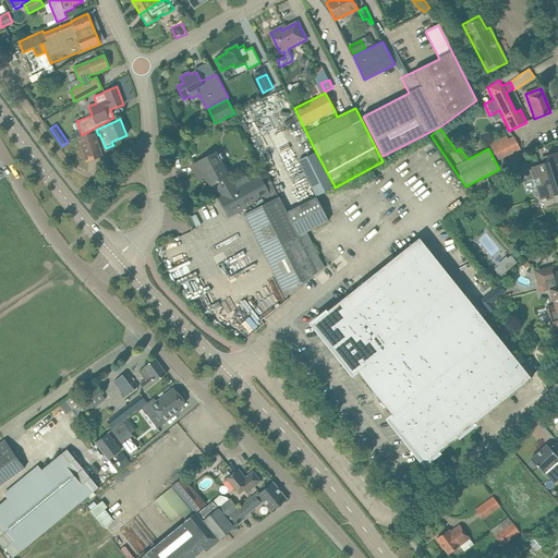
[(94,133),(79,138),(86,162),(102,157),(94,133)]
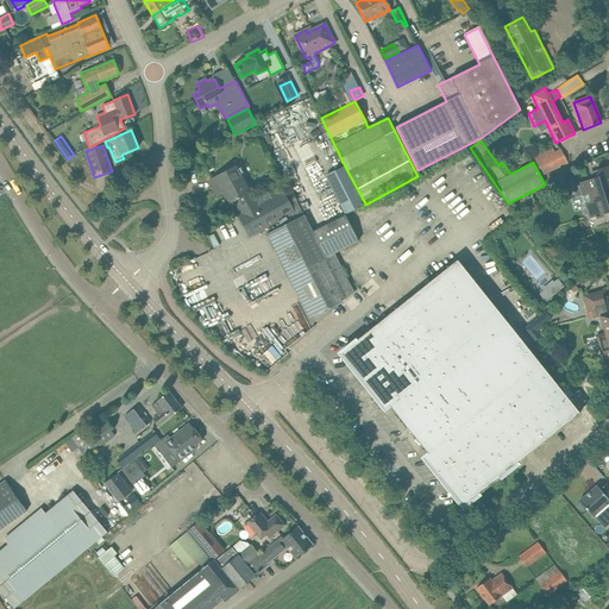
[(559,151),(557,146),(534,157),(542,175),(567,163),(562,150),(559,151)]
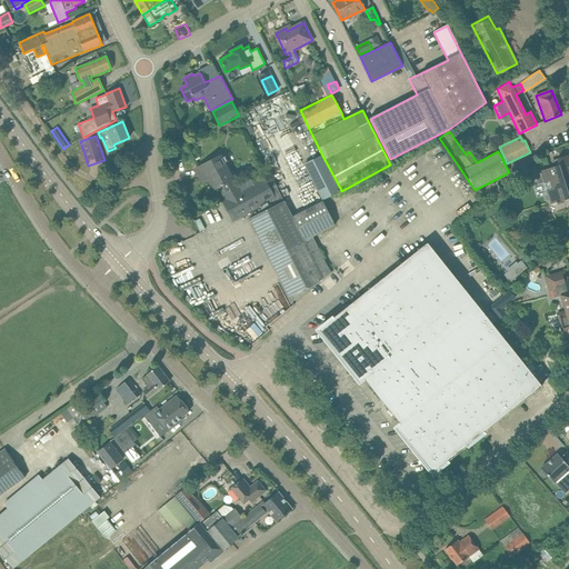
[(556,202),(557,203),(560,202),(559,201),(568,198),(568,195),(568,192),(568,191),(568,155),(557,159),(558,165),(535,172),(539,185),(542,182),(549,205),(556,202)]
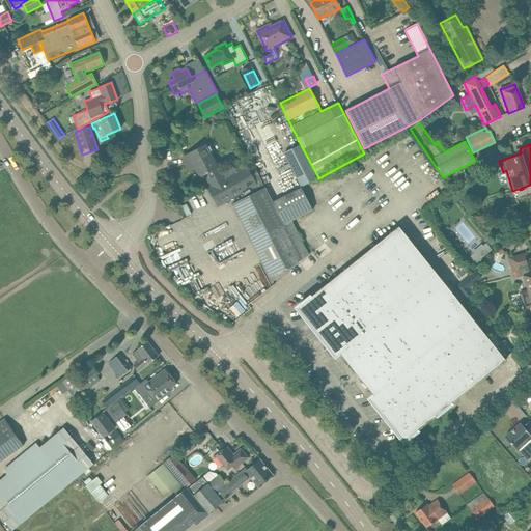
[(301,145),(284,154),(301,187),(318,177),(301,145)]
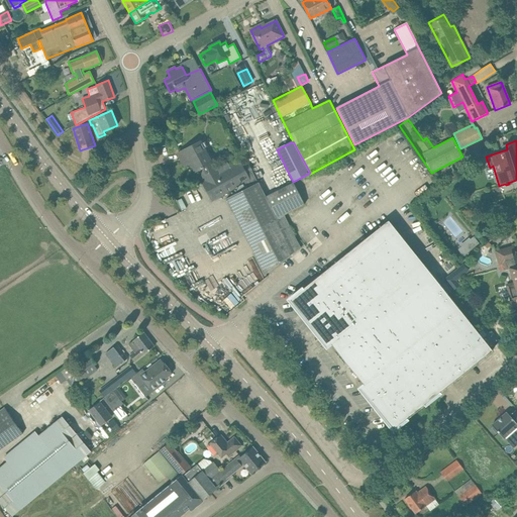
[(187,148),(178,153),(182,161),(188,157),(196,171),(199,170),(201,168),(207,180),(205,181),(214,199),(222,195),(226,193),(229,197),(226,199),(234,214),(267,198),(249,165),(243,168),(240,163),(230,168),(226,161),(217,166),(213,168),(204,149),(200,142),(187,148)]
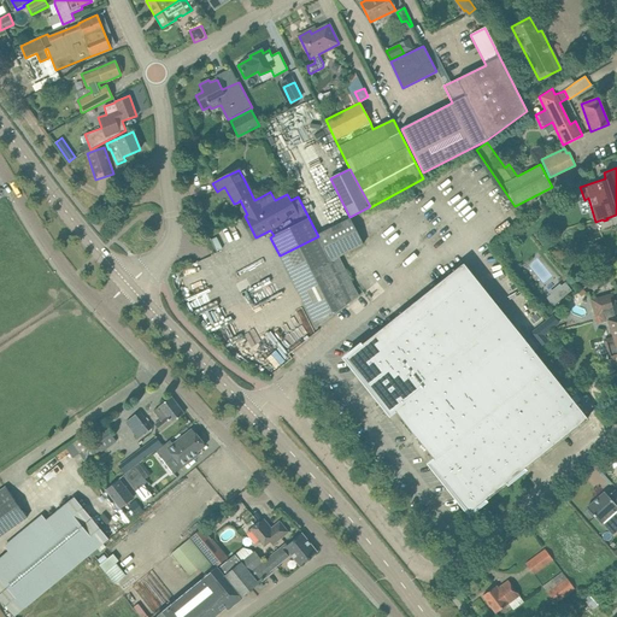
[(280,256),(317,328),(359,297),(339,257),(364,244),(351,218),(318,236),(280,256)]
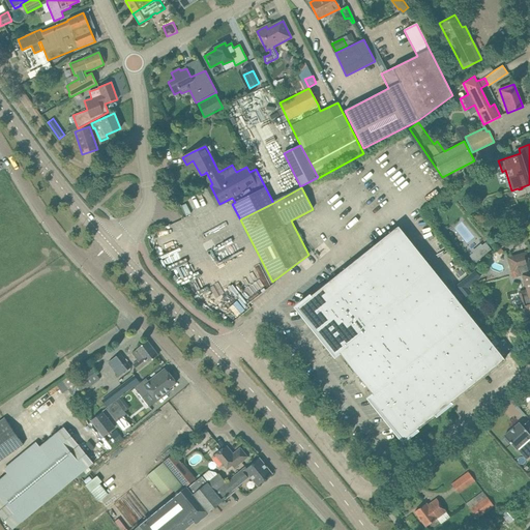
[(504,359),(398,226),(296,307),(334,355),(339,352),(373,394),(369,399),(403,441),(504,359)]
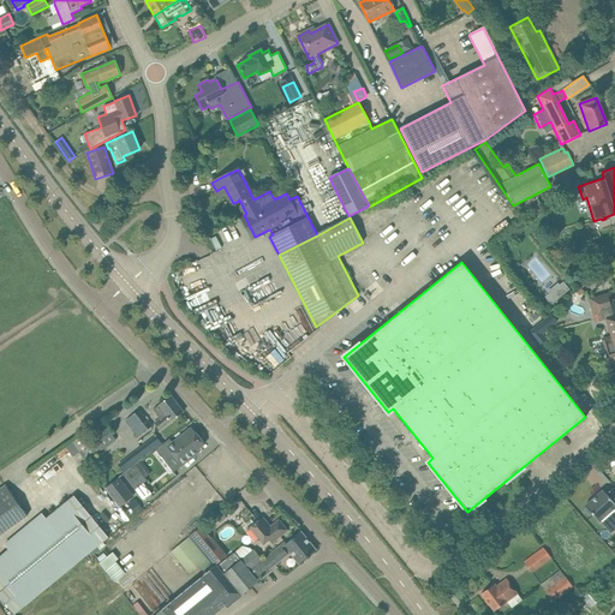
[(565,293),(569,290),(563,282),(559,286),(565,293)]
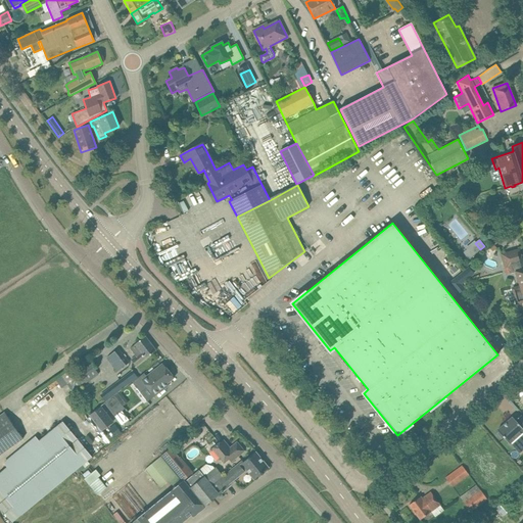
[(469,258),(473,255),(468,249),(464,252),(469,258)]
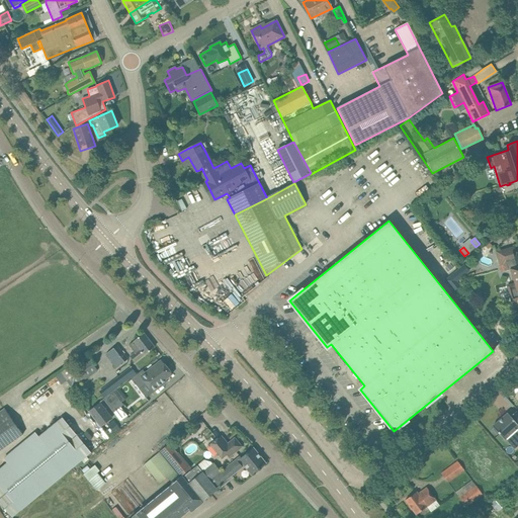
[(505,270),(510,269),(515,283),(507,285),(512,301),(517,298),(517,260),(514,247),(497,252),(500,264),(503,264),(505,270)]
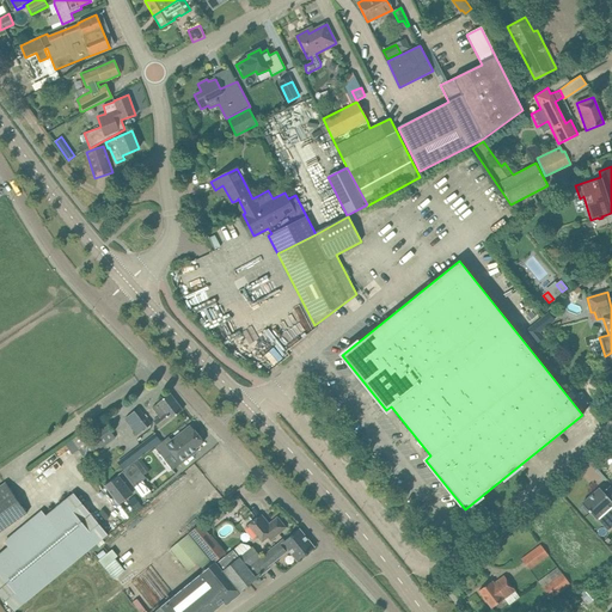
[(153,421),(159,428),(183,410),(170,393),(158,403),(152,408),(159,417),(153,421)]
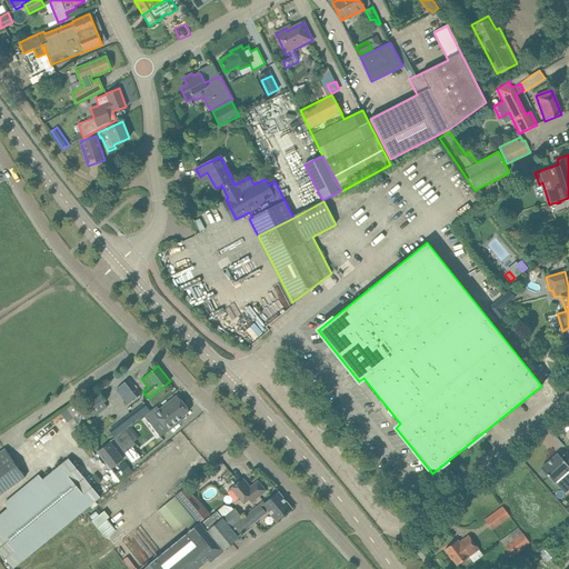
[(116,389),(127,405),(140,393),(129,379),(116,389)]
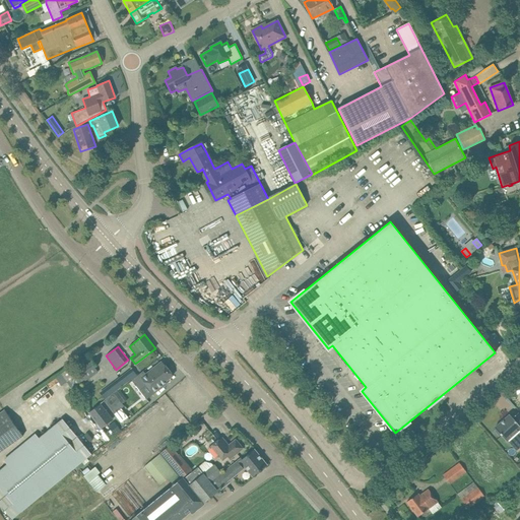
[(143,371),(131,380),(139,391),(146,385),(153,394),(167,383),(167,382),(166,381),(168,380),(173,376),(161,362),(147,373),(146,374),(145,374),(143,371)]
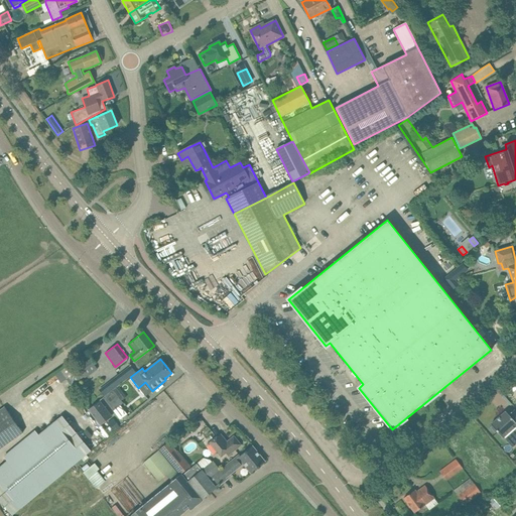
[(72,386),(82,379),(83,379),(97,369),(92,361),(77,371),(72,363),(60,371),(72,386)]
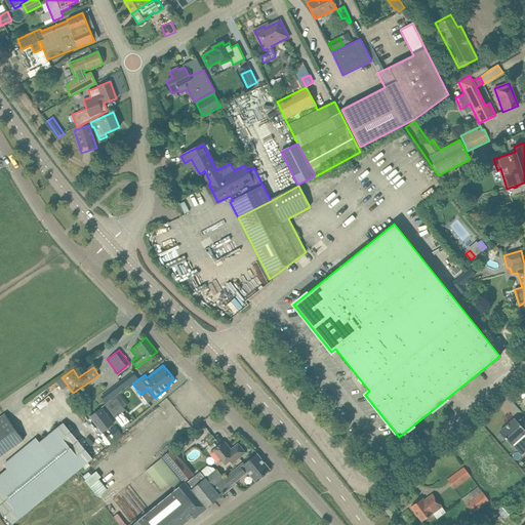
[(115,397),(105,405),(106,405),(116,418),(125,410),(124,408),(118,400),(115,397)]
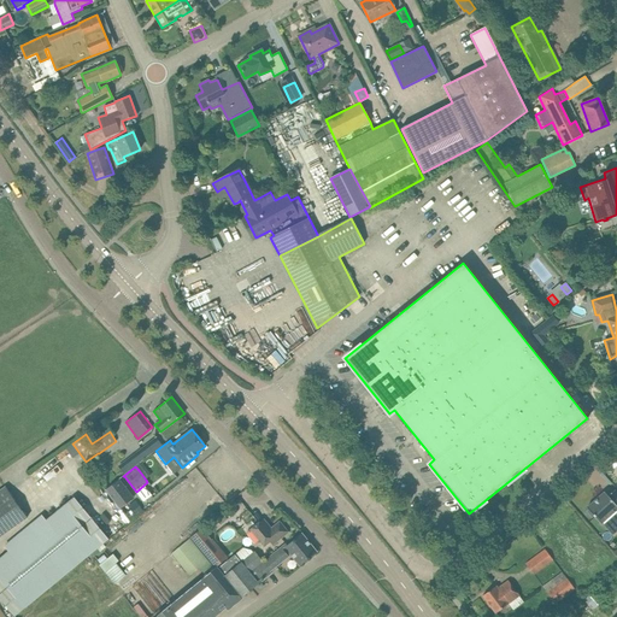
[(131,500),(117,481),(105,489),(121,509),(131,500)]
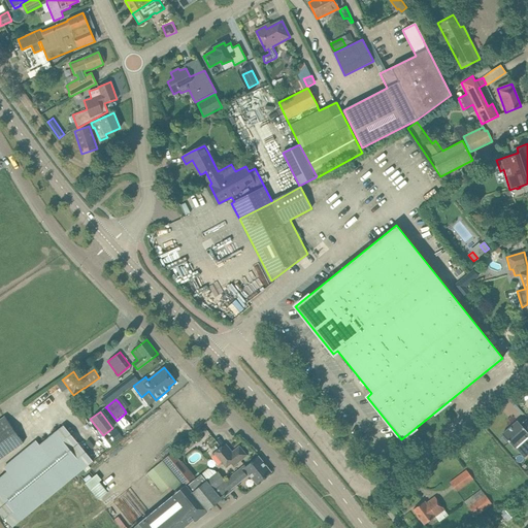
[(0,459),(24,443),(5,417),(0,419),(0,459)]
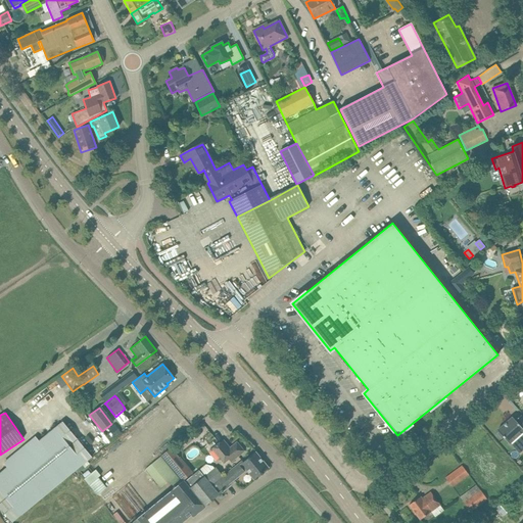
[(522,417),(521,415),(515,420),(513,417),(497,430),(498,432),(496,433),(502,438),(504,437),(509,443),(510,443),(515,448),(522,440),(522,417)]
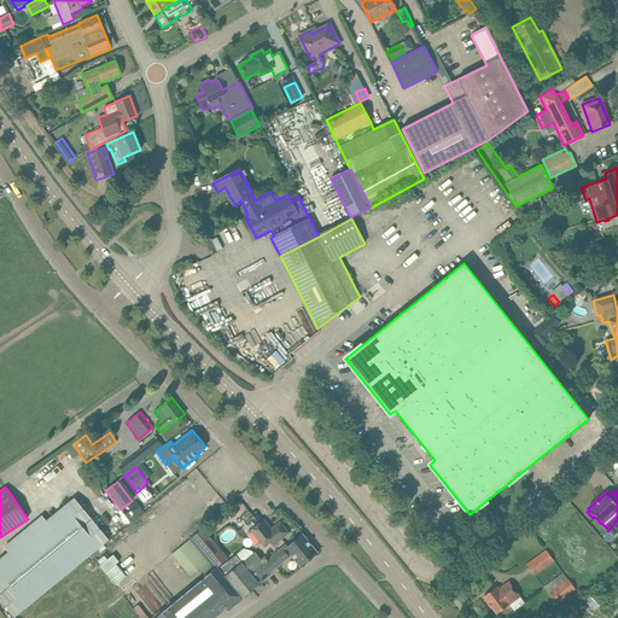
[(109,540),(74,497),(0,559),(0,599),(15,617),(109,540)]
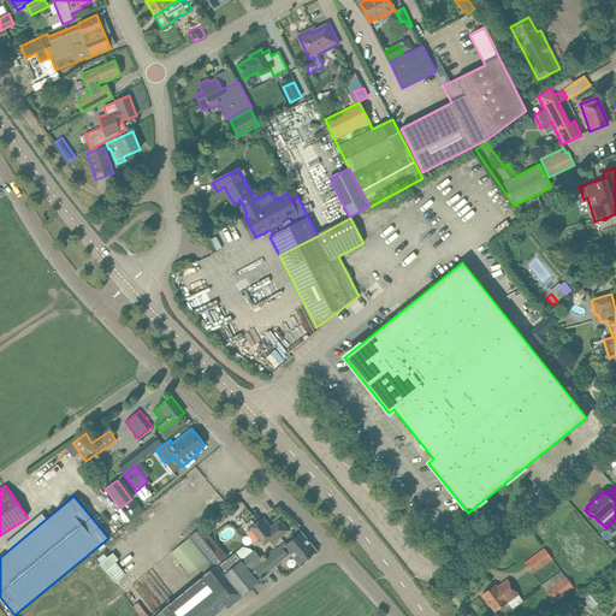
[(271,528),(262,519),(249,528),(264,546),(270,542),(272,544),(288,532),(279,521),(271,528)]
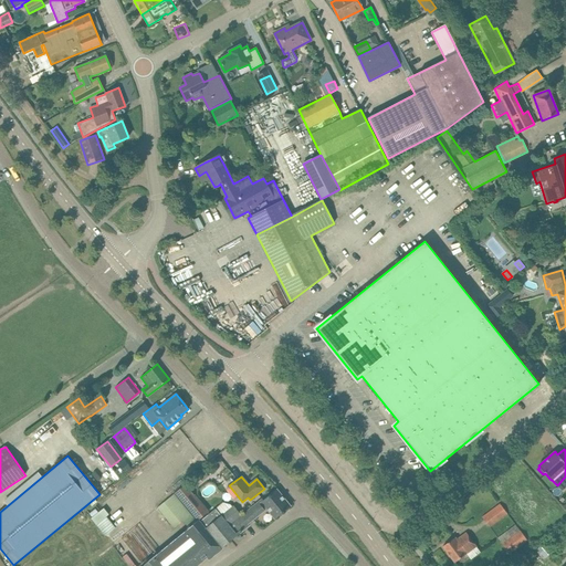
[(175,493),(198,520),(209,511),(195,494),(186,484),(175,493)]
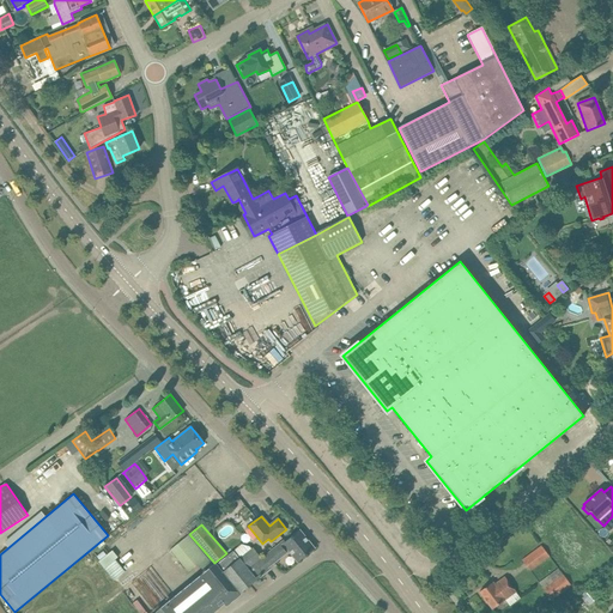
[(284,540),(266,556),(272,564),(289,551),(298,562),(315,548),(299,529),(285,541),(284,540)]
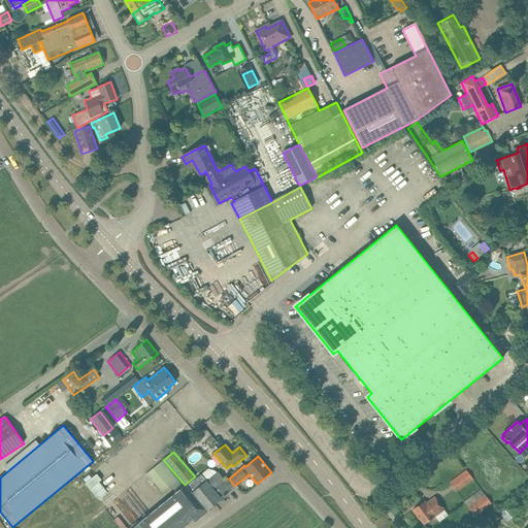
[(208,510),(188,485),(186,487),(185,485),(184,486),(162,460),(162,461),(146,473),(162,493),(170,486),(176,492),(138,523),(132,527),(183,527),(193,520),(195,522),(207,512),(206,512),(208,510)]
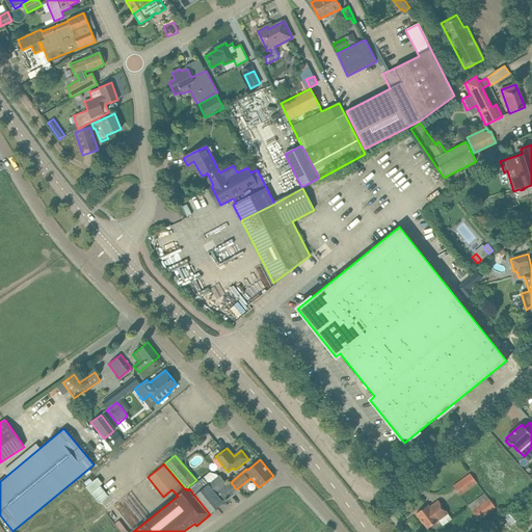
[(459,495),(476,482),(470,474),(453,486),(459,495)]
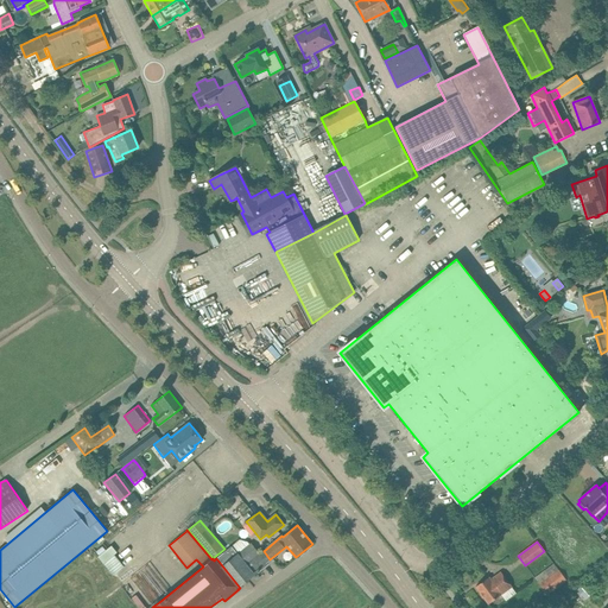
[(251,543),(238,553),(246,564),(259,553),(251,543)]
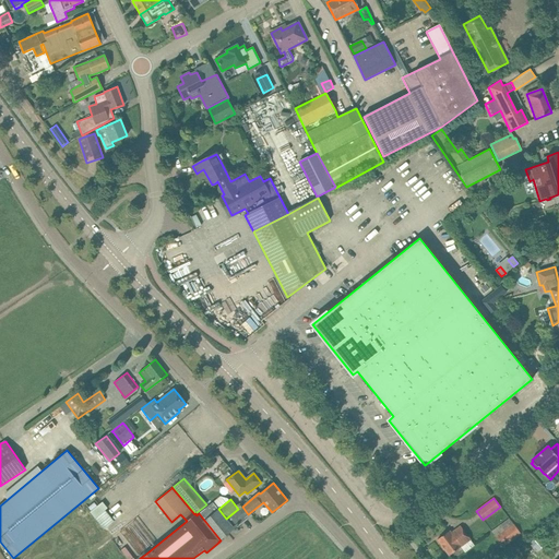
[(91,510),(105,528),(116,520),(102,502),(91,510)]
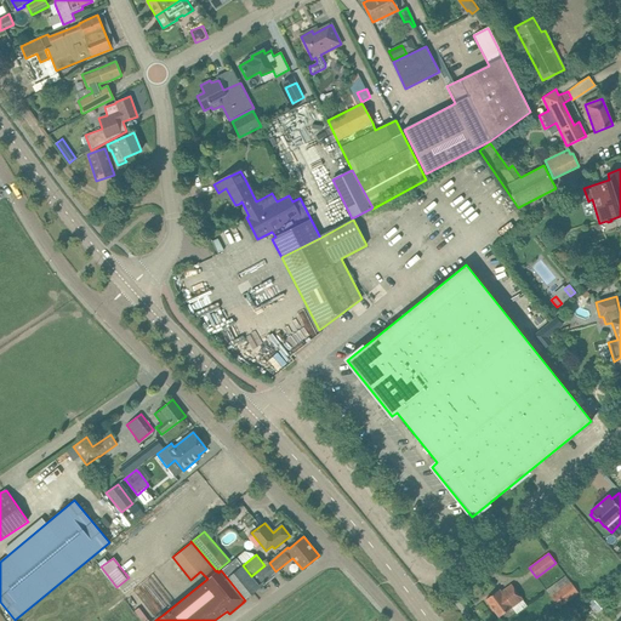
[(272,575),(275,571),(269,563),(265,565),(251,576),(243,565),(237,558),(221,570),(245,600),(273,577),(272,575)]
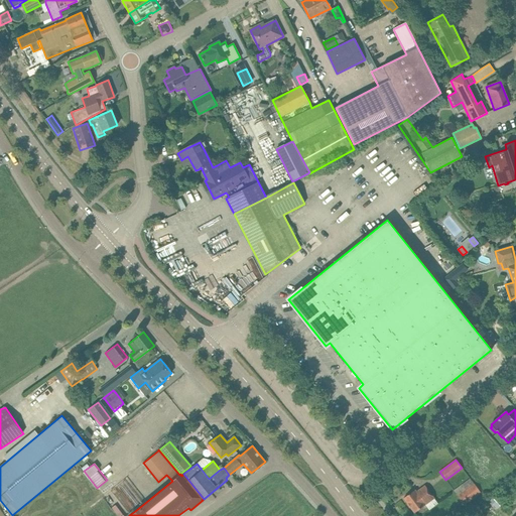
[(471,480),(455,491),(464,504),(480,493),(471,480)]
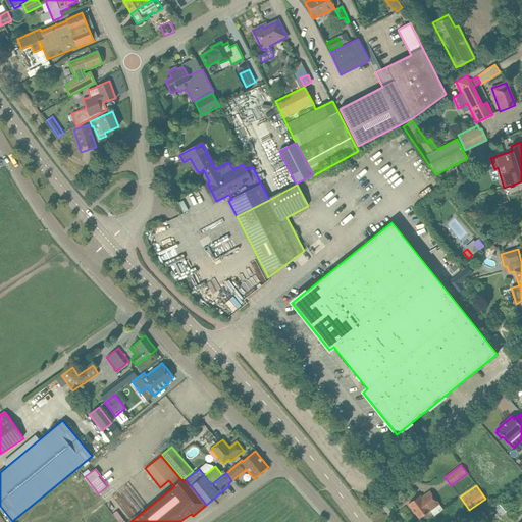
[(442,509),(439,504),(430,491),(421,498),(420,496),(409,504),(419,519),(430,511),(434,516),(442,509)]
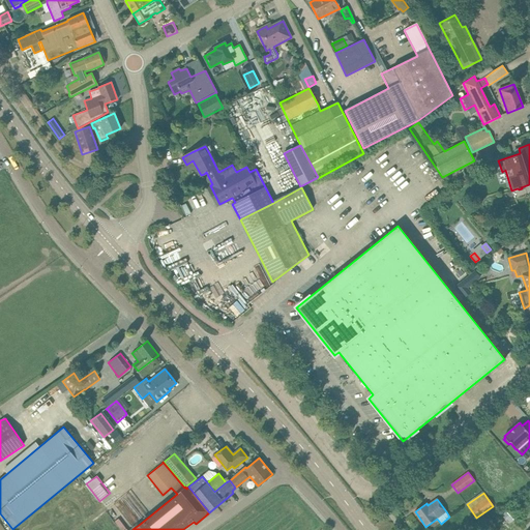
[(106,513),(95,522),(101,529),(107,529),(114,525),(106,513)]
